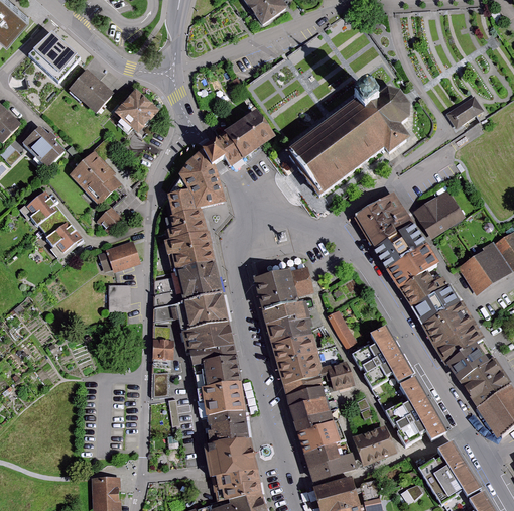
[(0,0),(0,34),(4,38),(27,14),(12,0),(0,0)]
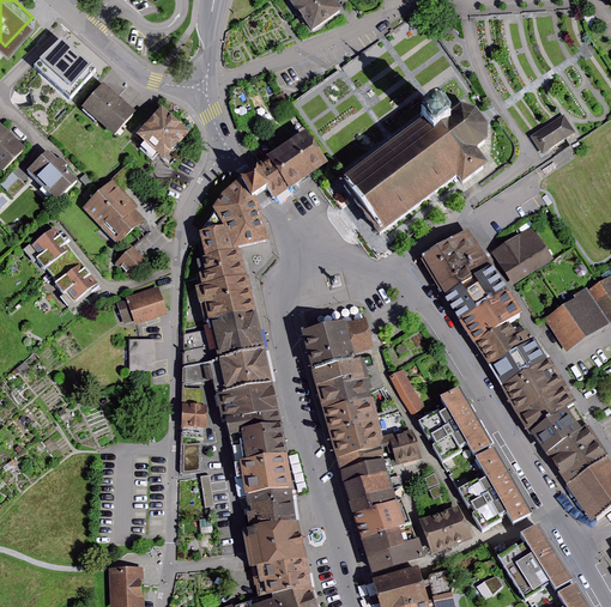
[(339,4),(336,0),(291,0),(310,25),(339,4)]
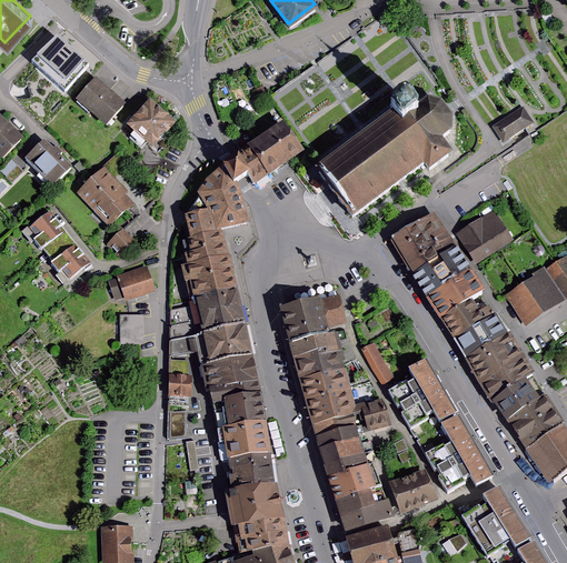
[(53,33),(30,59),(61,87),(85,61),(53,33)]
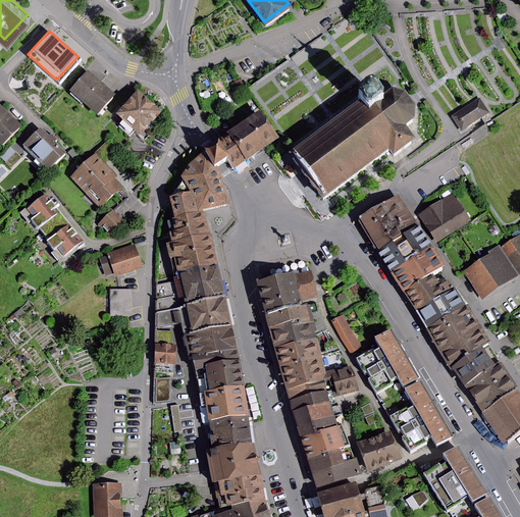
[(21,76),(43,96),(56,82),(35,62),(21,76)]
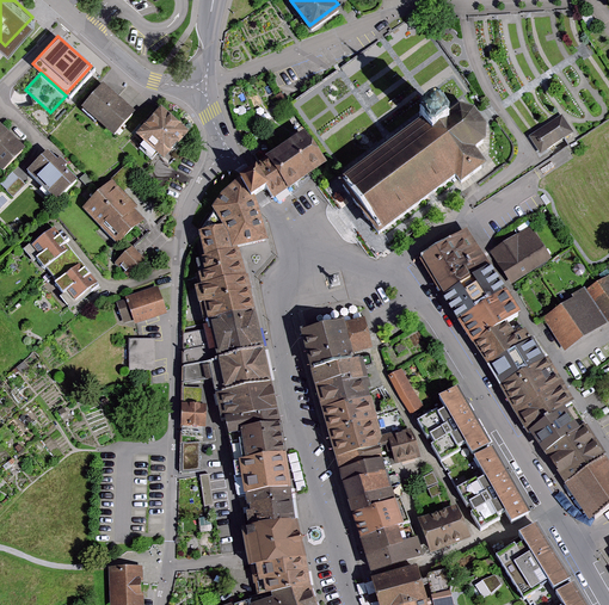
[(82,105),(118,133),(136,111),(100,84),(82,105)]
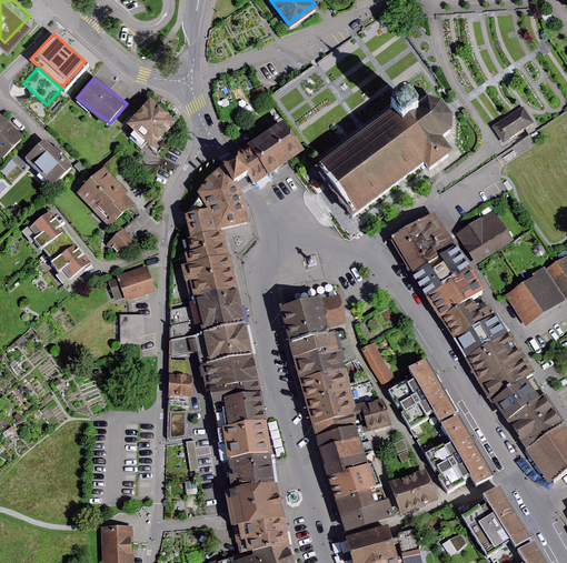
[(324,164),(359,212),(421,166),(427,173),(450,156),(438,139),(449,130),(453,117),(443,104),(427,103),(416,112),(403,96),(380,113),(386,120),(324,164)]
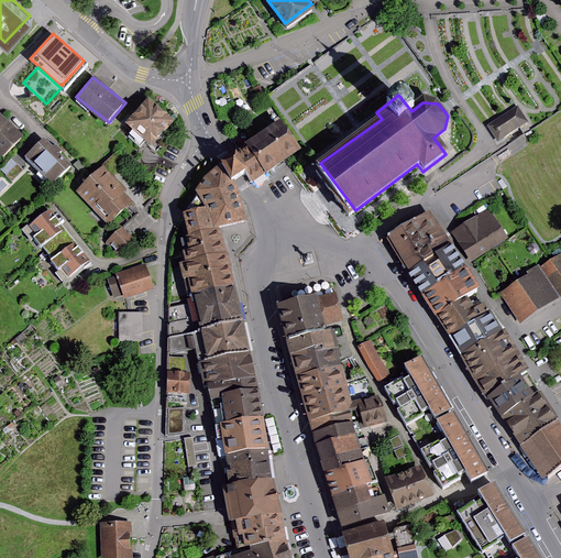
[(133,127),(127,133),(140,144),(145,138),(155,145),(177,120),(150,97),(130,120),(133,127)]
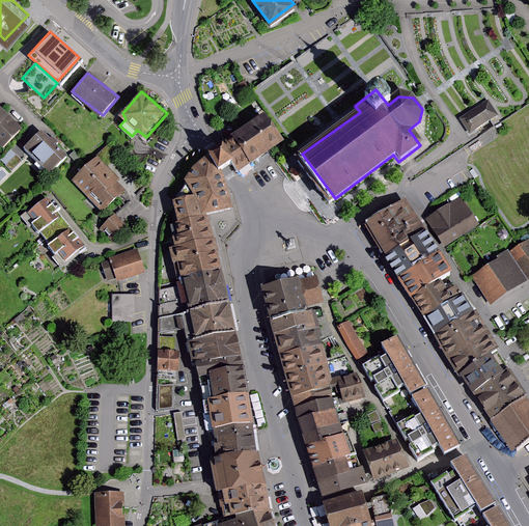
[(462,111),(471,125),(488,113),(494,109),(483,95),(462,111)]
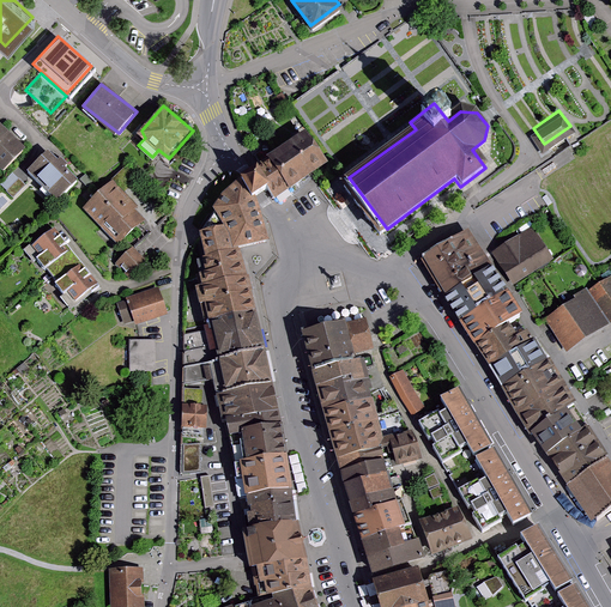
[(25,145),(0,121),(0,161),(5,165),(25,145)]
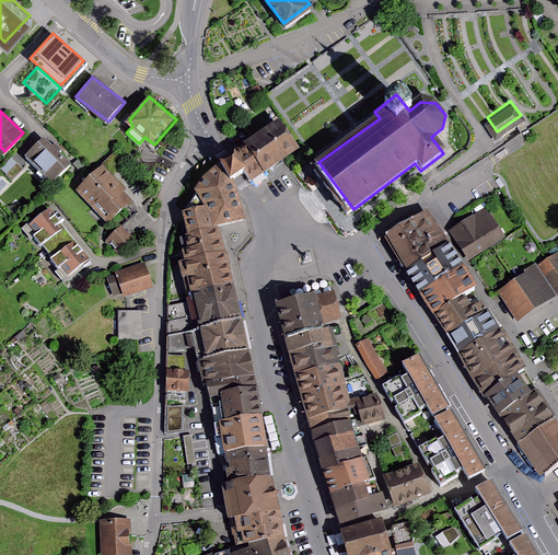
[(298,147),(277,118),(242,142),(262,171),(263,172),(279,160),(298,147)]
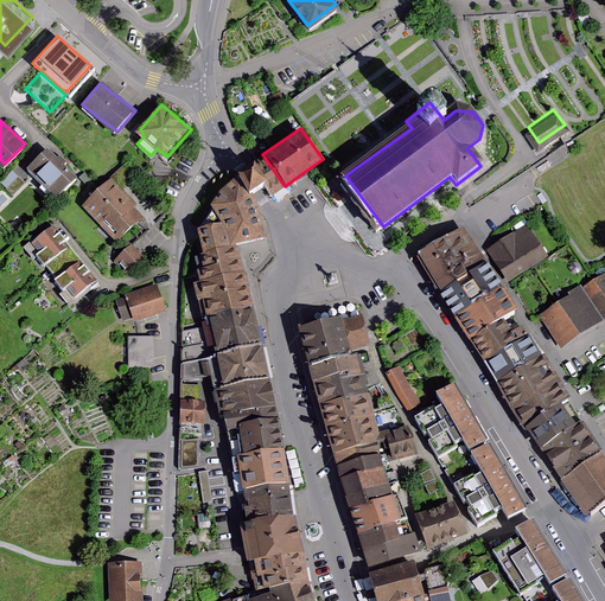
[(72,172),(43,147),(24,167),(53,193),(72,172)]
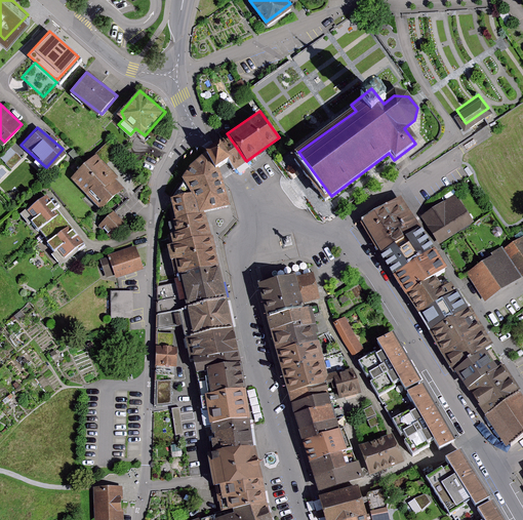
[(245,160),(227,133),(215,142),(217,145),(229,159),(235,167),(245,160)]
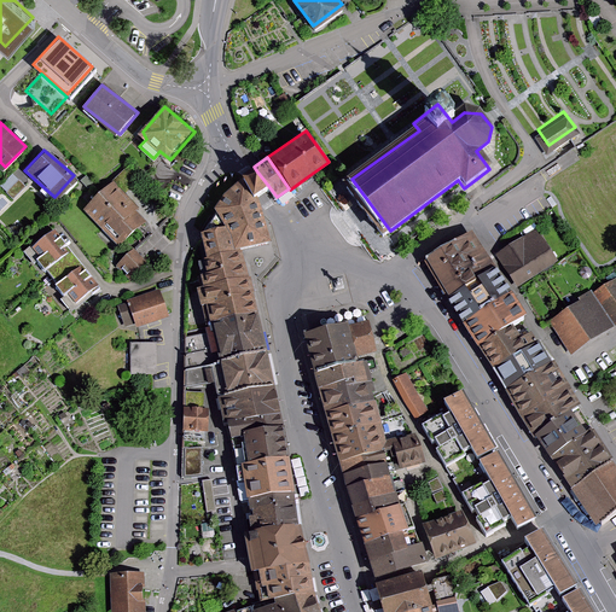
[(269,187),(256,170),(249,175),(240,181),(254,198),(256,197),(262,192),(269,187)]
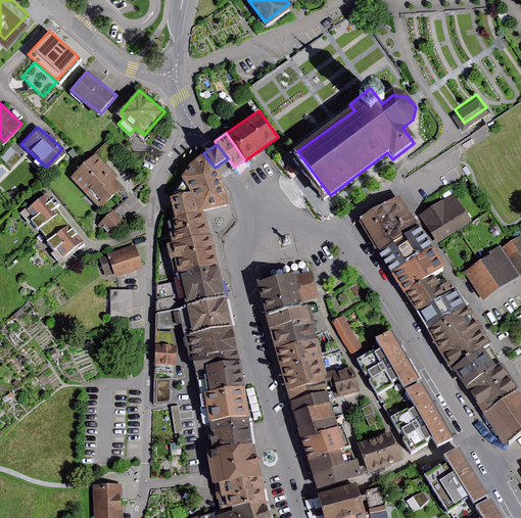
[(203,153),(189,165),(181,178),(169,198),(173,217),(202,209),(228,203),(217,167),(215,168),(203,153)]
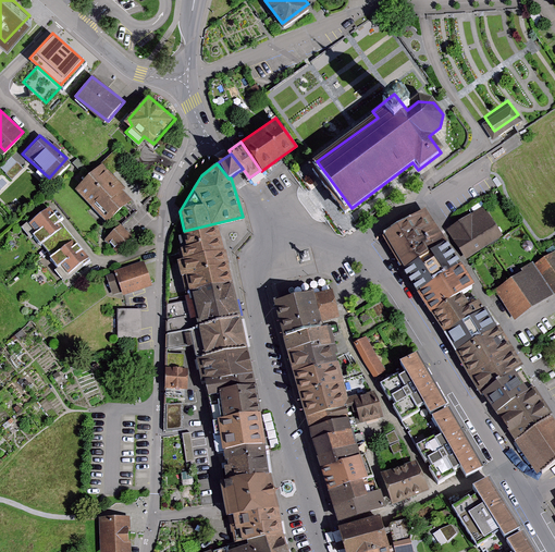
[(95,164),(74,185),(107,219),(128,198),(95,164)]
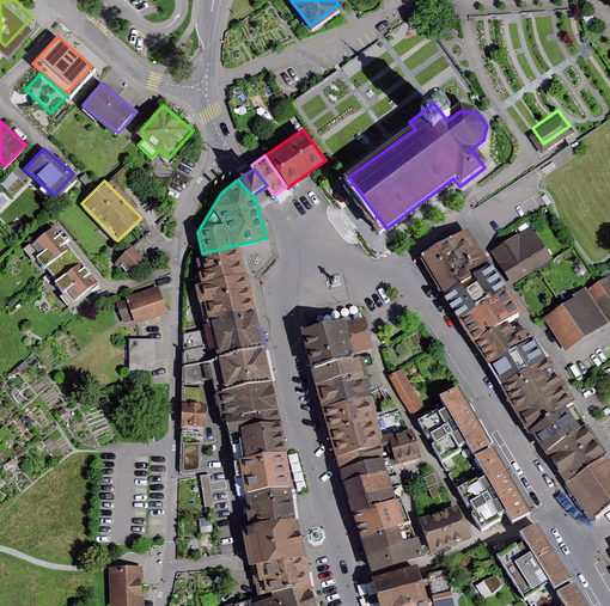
[(532,224),(492,249),(511,280),(551,255),(532,224)]
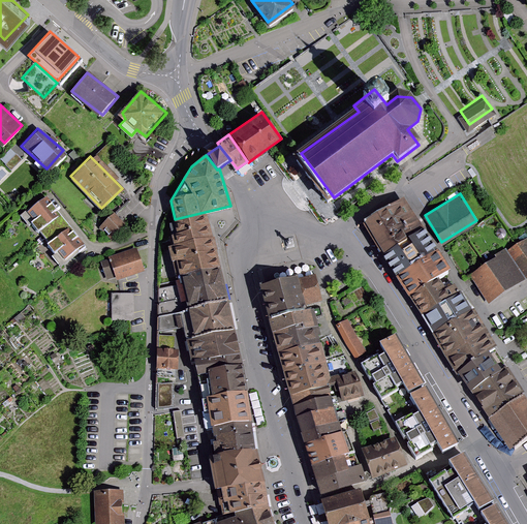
[(414,217),(401,194),(376,211),(361,221),(375,243),(414,217)]
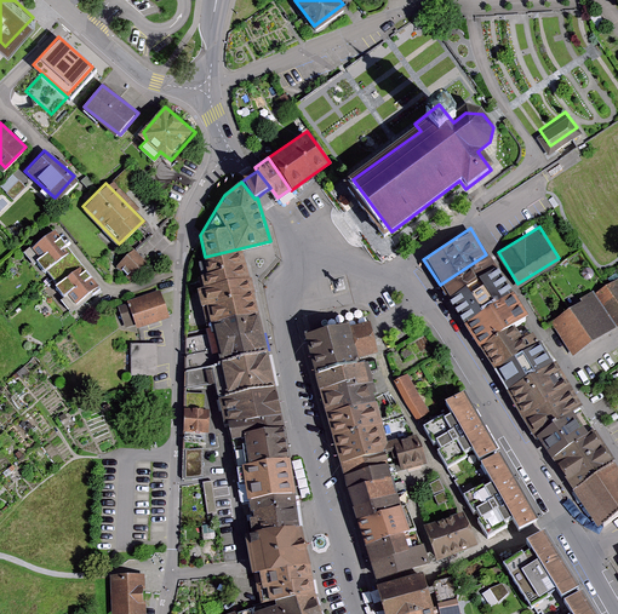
[(69,256),(52,231),(28,248),(45,273),(69,256)]
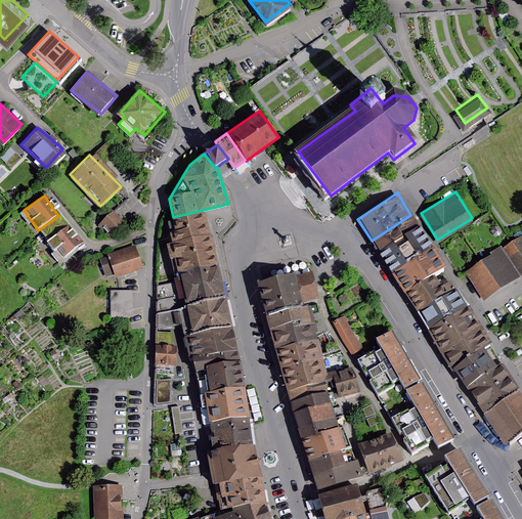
[(125,221),(113,208),(98,222),(111,235),(125,221)]
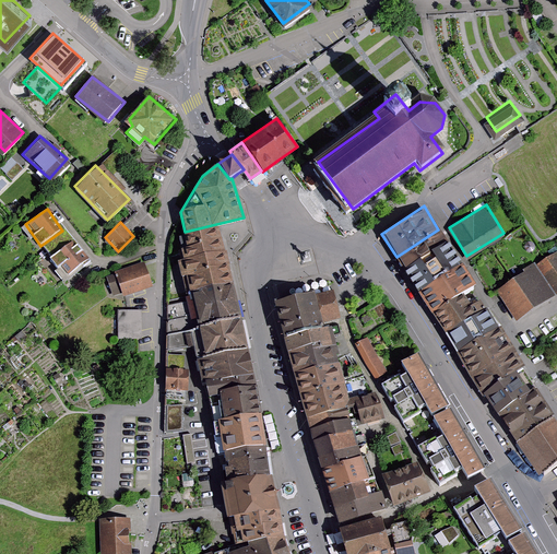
[(223,250),(216,224),(185,232),(188,245),(174,248),(180,275),(185,295),(232,283),(225,250),(223,250)]
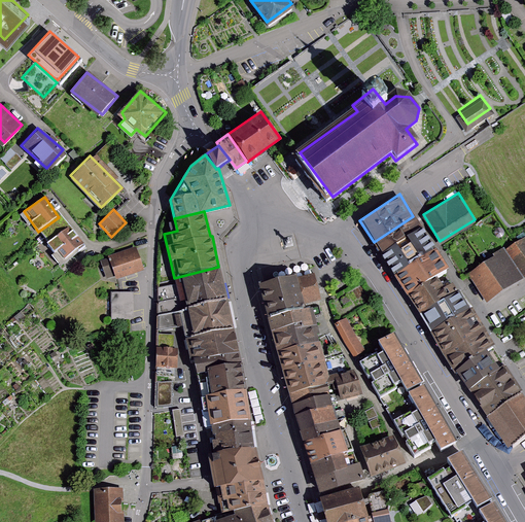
[(413,216),(374,242),(384,255),(421,231),(413,216)]
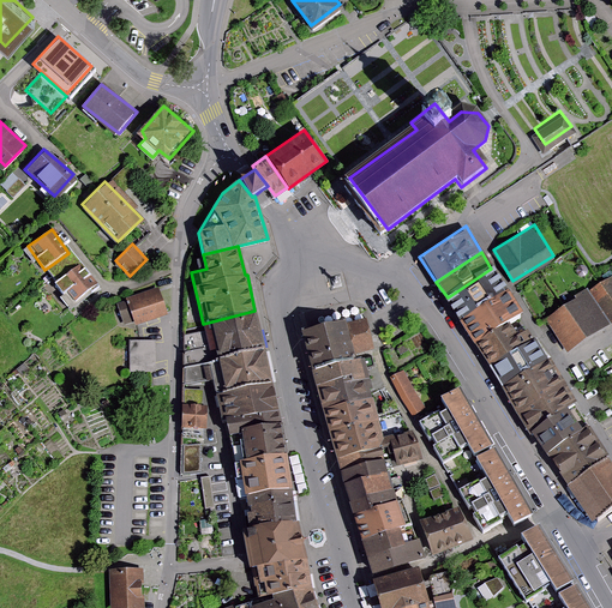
[(76,256),(49,275),(70,304),(96,284),(76,256)]
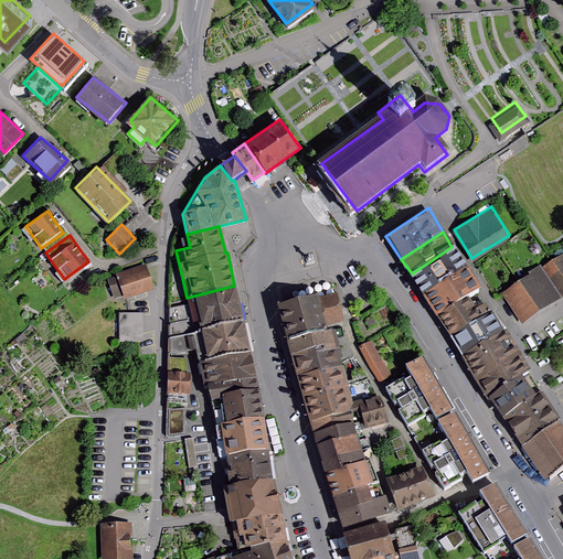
[(452,247),(412,273),(425,297),(467,269),(452,247)]
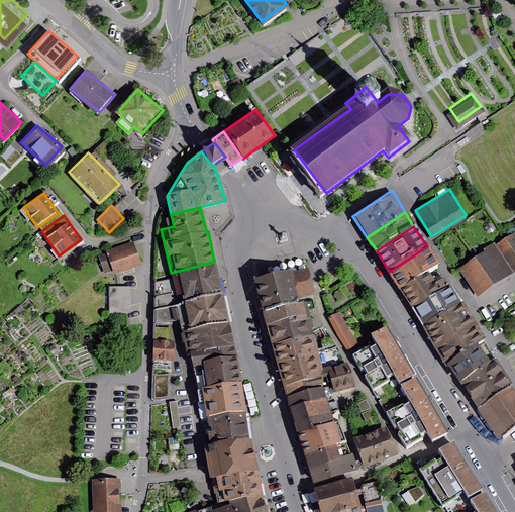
[(514,229),(457,266),(475,292),(514,266),(514,229)]
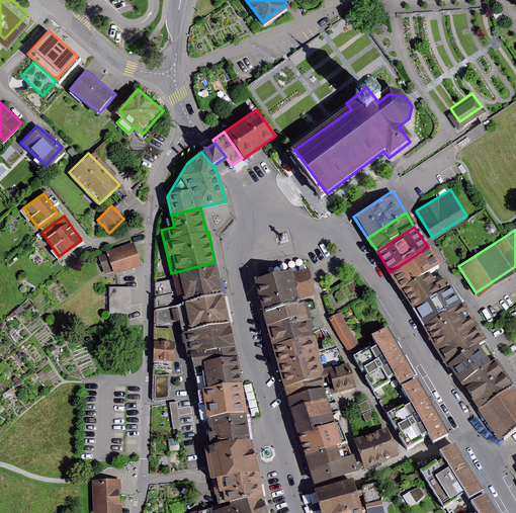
[(131,238),(106,246),(115,270),(140,261),(131,238)]
